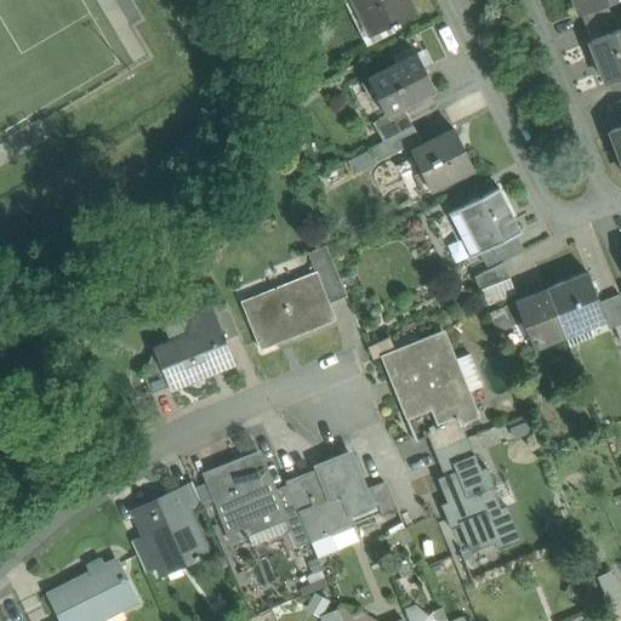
[(360,0),(376,33),(391,26),(392,28),(399,24),(399,23),(415,16),(406,0),(360,0)]
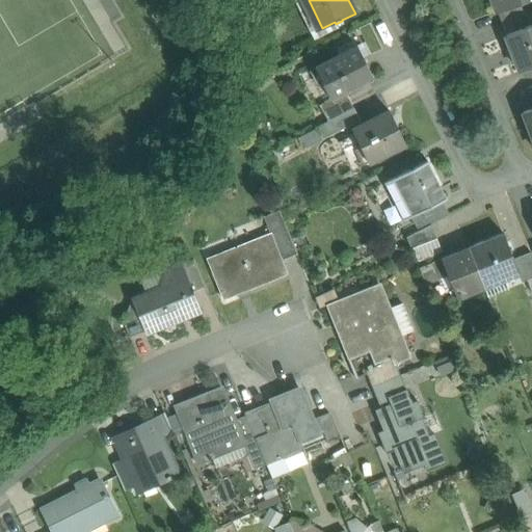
[(490,0),(497,12),(520,3),(528,0),(490,0)]
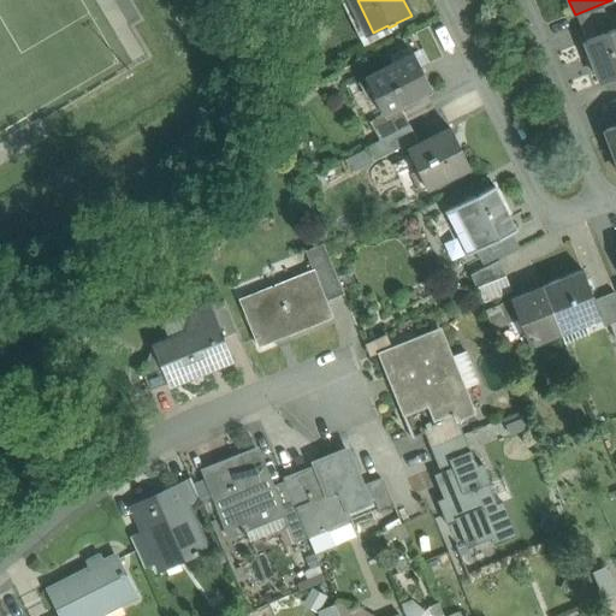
[(602,4),(575,15),(580,28),(606,17),(602,4)]
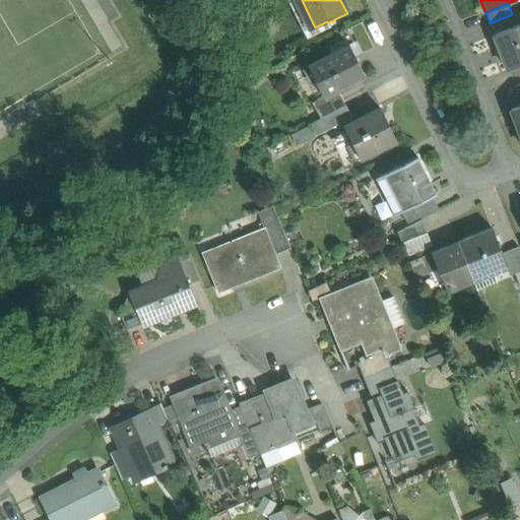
[(519,24),(495,35),(509,70),(519,65),(519,24)]
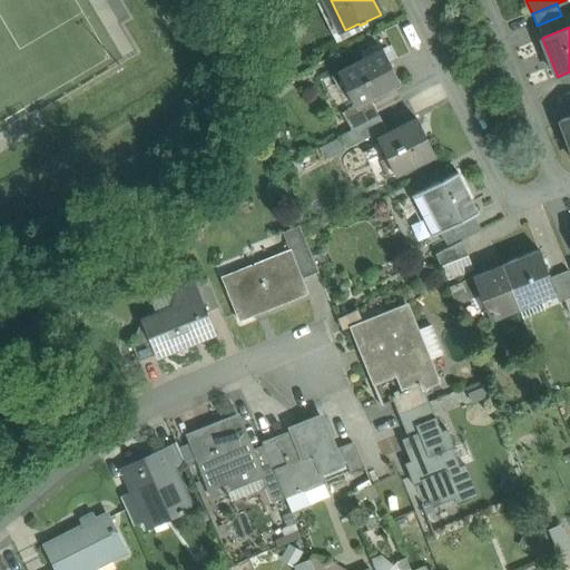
[(382,48),(336,71),(354,106),(355,108),(371,100),(401,85),(382,48)]
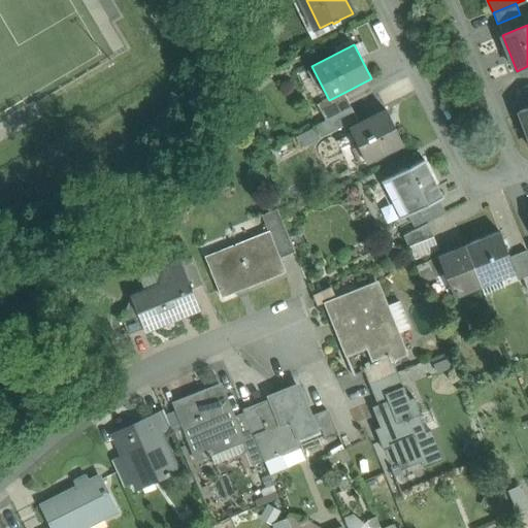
[(343,93),(329,100),(328,98),(317,104),(326,121),(351,107),(343,93)]
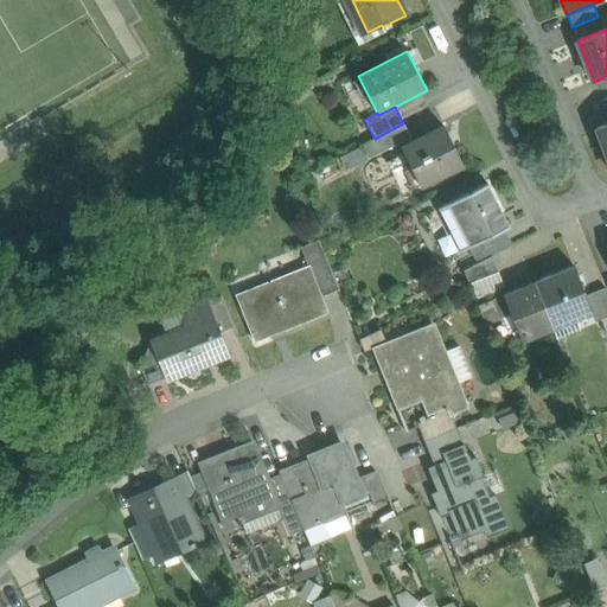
[(403,123),(375,139),(382,153),(411,138),(403,123)]
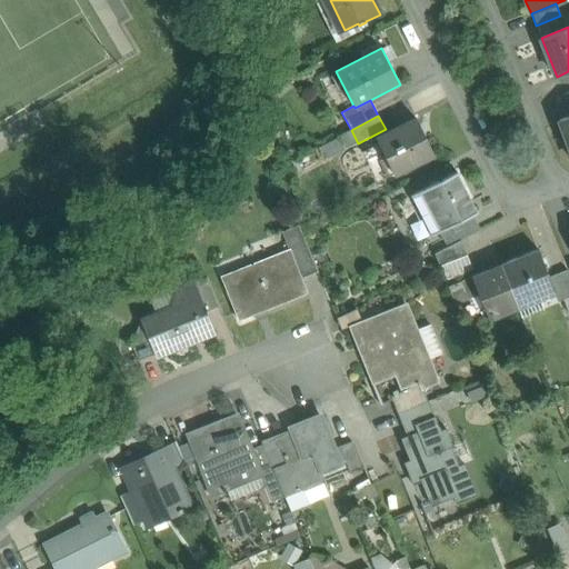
[(416,120),(377,140),(393,175),(432,155),(416,120)]
